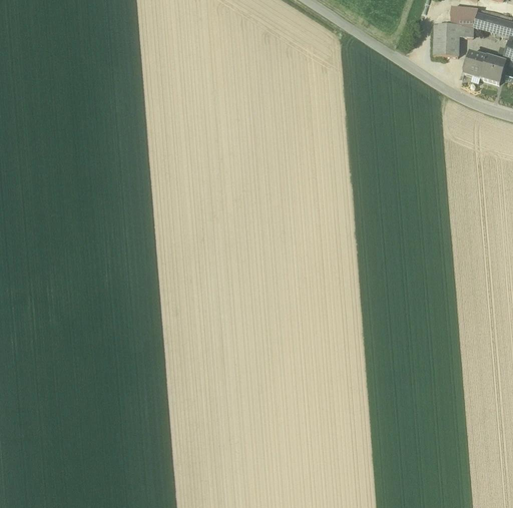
[(512,23),(512,21),(512,20),(511,20),(510,22),(481,14),(482,9),(451,6),(450,24),(473,25),(478,27),(510,35),(504,54),(501,60),(505,61),(505,62),(512,64),(512,23)]
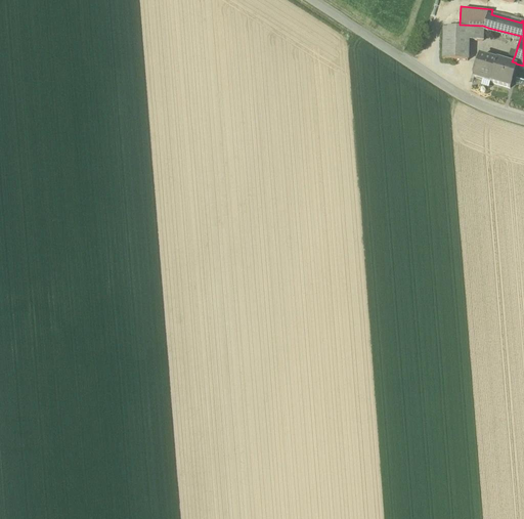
[(483,37),(483,26),(460,25),(444,25),(442,55),(468,56),(469,36),(483,37)]
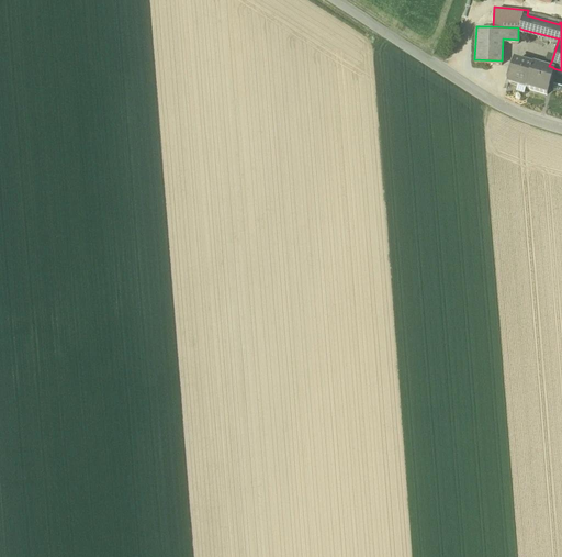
[(517,81),(526,85),(532,62),(515,56),(508,79),(517,81)]
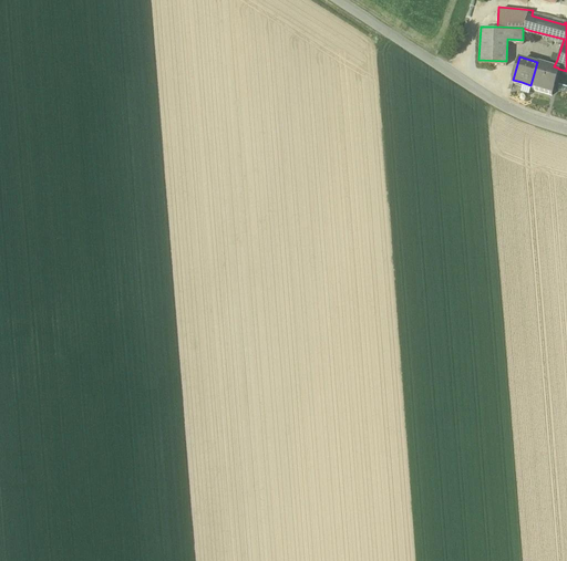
[(548,65),(537,62),(531,85),(552,91),(558,69),(558,68),(554,66),(557,60),(552,58),(548,65)]
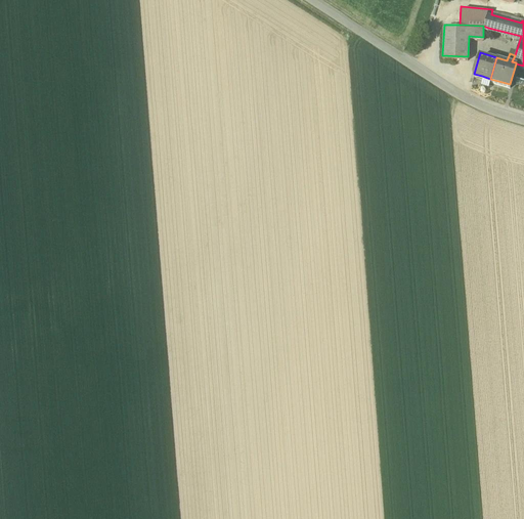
[(488,84),(490,79),(482,76),(480,82),(488,84)]
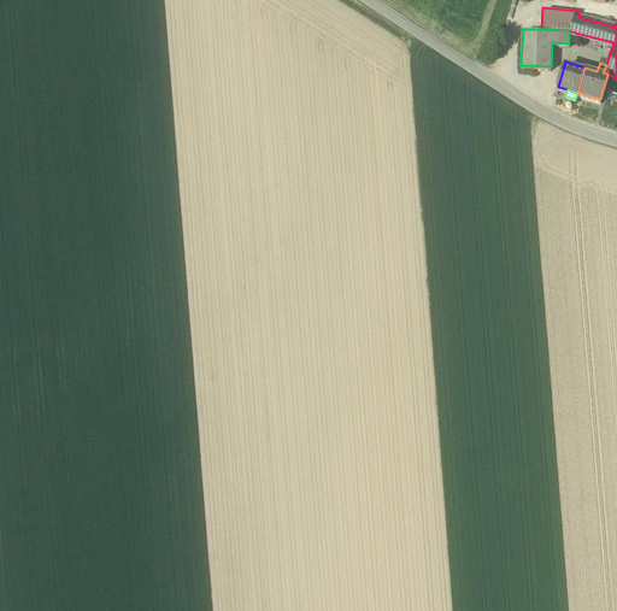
All buildings are outlined.
